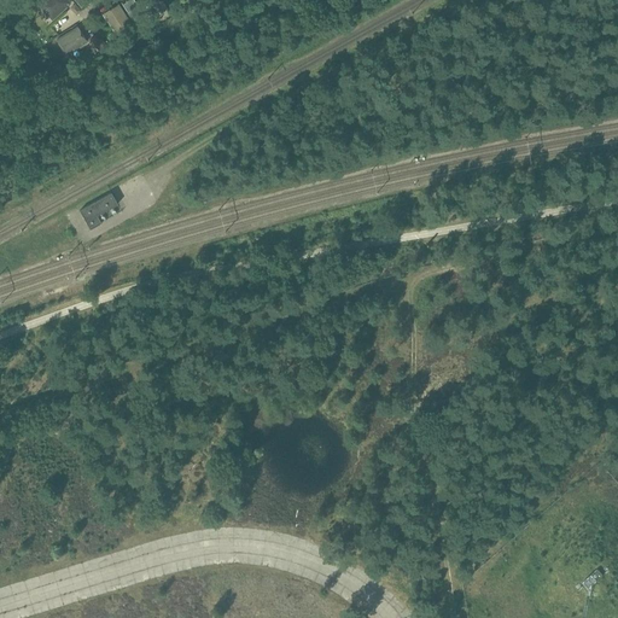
[(52,21),(71,3),(69,0),(44,0),(39,6),(52,21)]
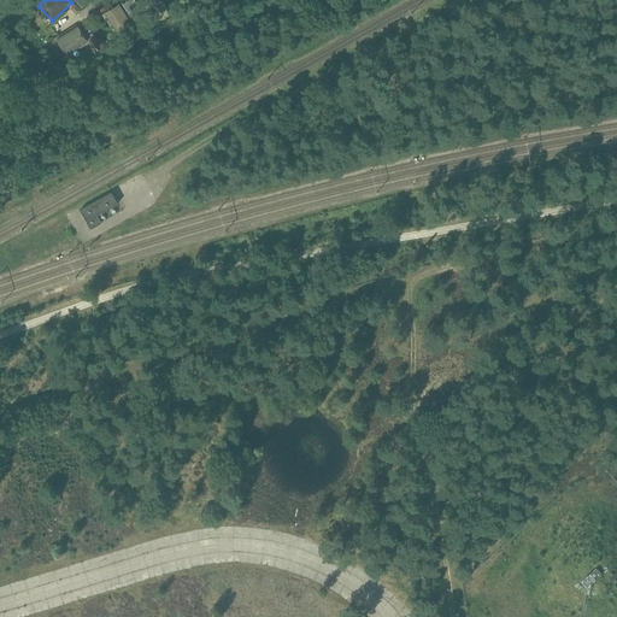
[(158,0),(147,0),(157,16),(165,10),(158,0)]
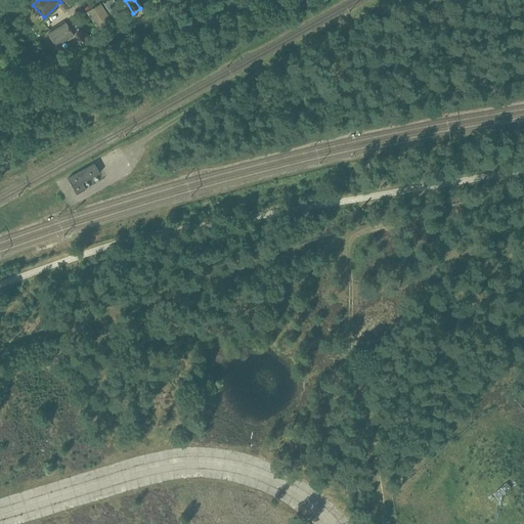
[(100,3),(87,12),(99,30),(113,22),(100,3)]
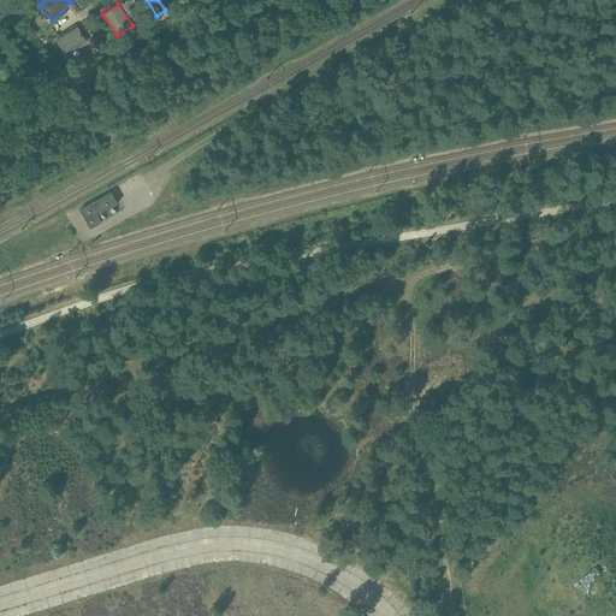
[(132,11),(129,12),(129,13),(130,13),(134,19),(135,19),(136,18),(138,17),(134,10),(132,11)]
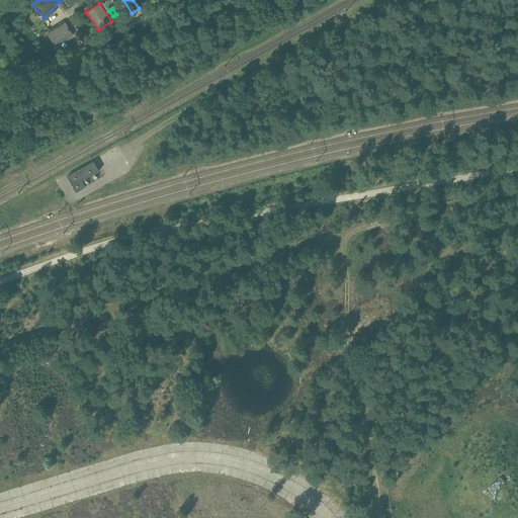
[(77,27),(82,23),(79,18),(74,22),(77,27)]
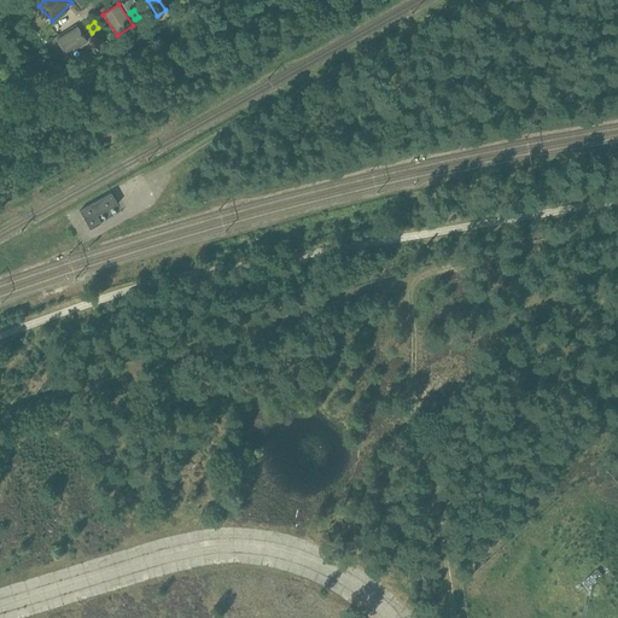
[(77,27),(57,40),(66,56),(88,42),(77,27)]
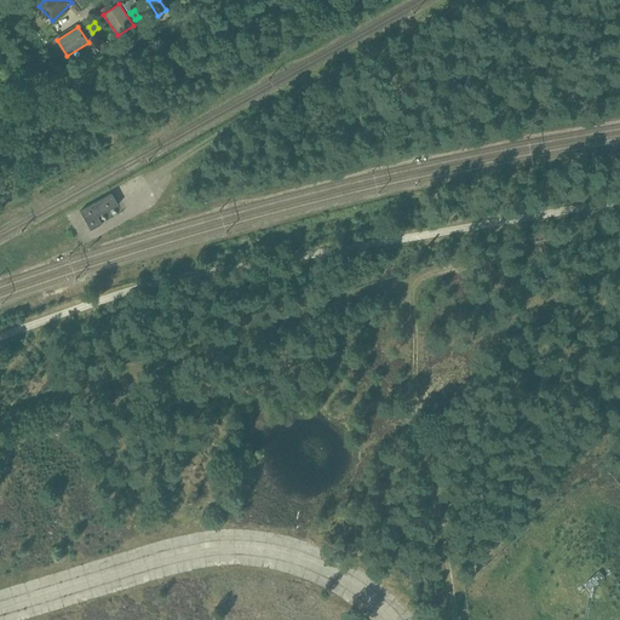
[(92,39),(98,47),(103,44),(97,35),(92,39)]
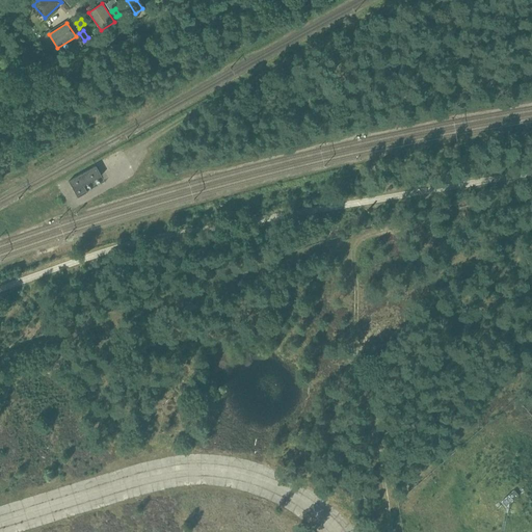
[(77,197),(87,191),(83,184),(91,180),(100,175),(95,165),(68,181),(77,197)]
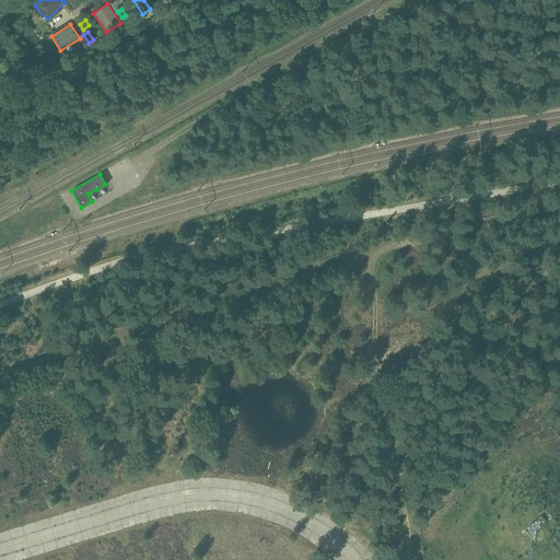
[(540,515),(528,527),(533,533),(546,522),(540,515)]
